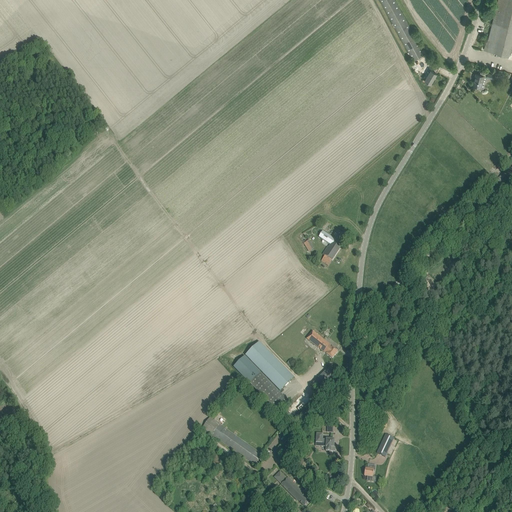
[(380,0),(413,61),(425,55),(395,0),(380,0)]
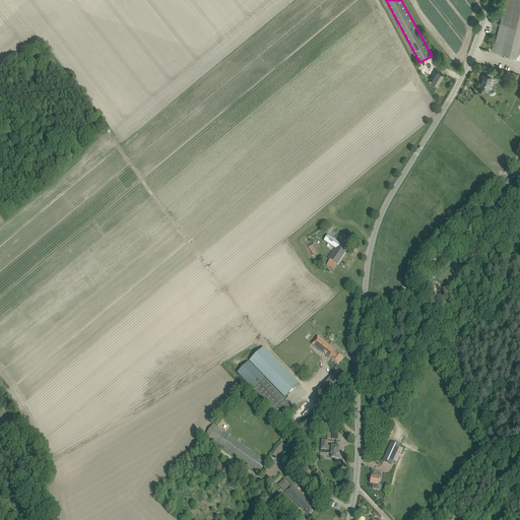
[(495,52),(517,57),(519,44),(519,0),(506,0),(496,40),(498,41),(495,52)]
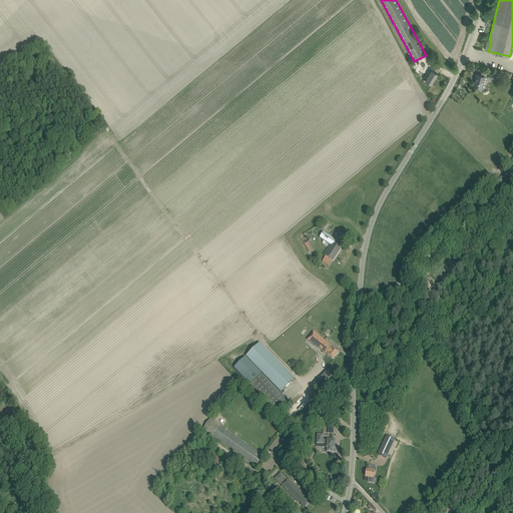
[(426,80),(432,84),(438,73),(432,70),(426,80)]
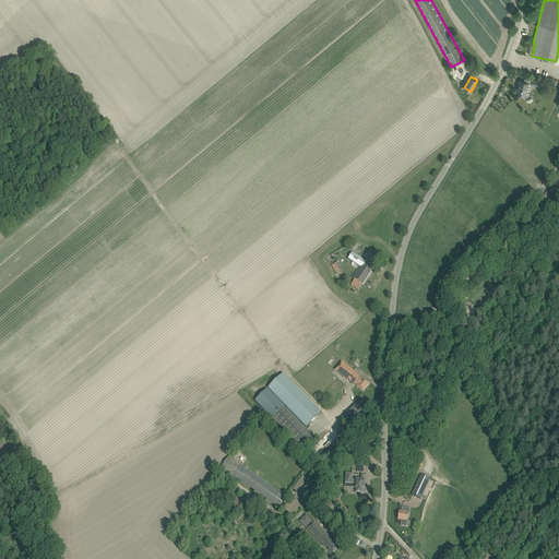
[(515,93),(525,96),(528,83),(520,81),(515,93)]
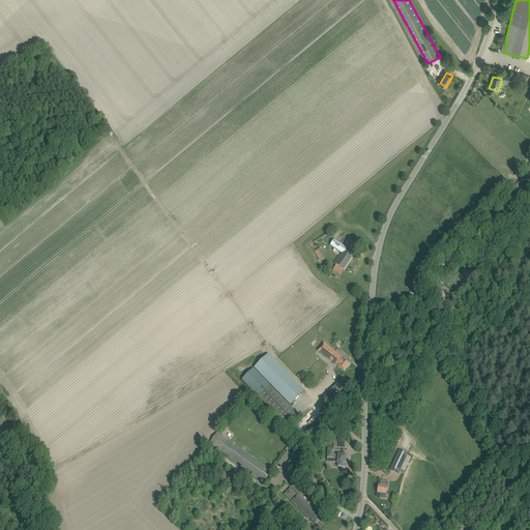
[(334,264),(335,265),(332,270),(340,275),(344,270),(359,246),(352,241),(347,248),(334,240),(330,245),(342,253),(334,264)]
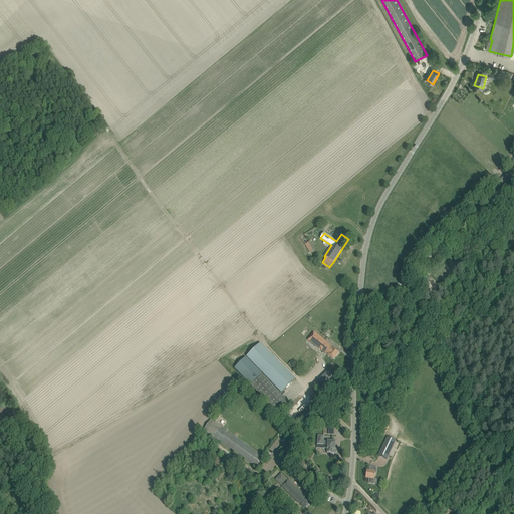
[(309,253),(314,250),(309,241),(304,244),(309,253)]
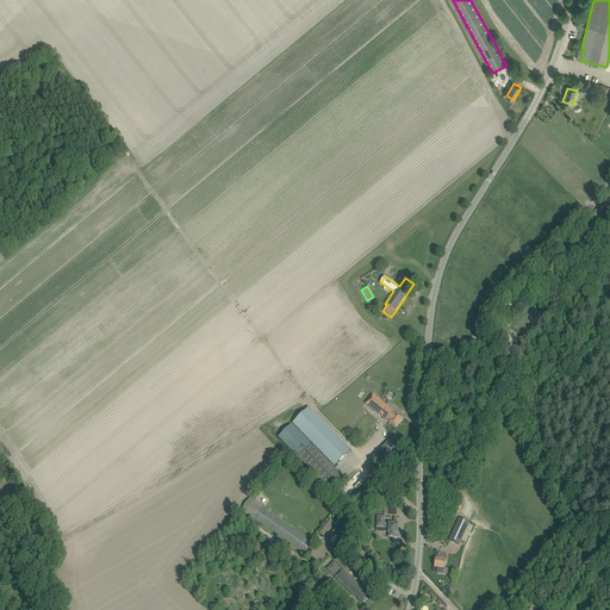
[(366,404),(396,428),(403,419),(373,396),(366,404)]
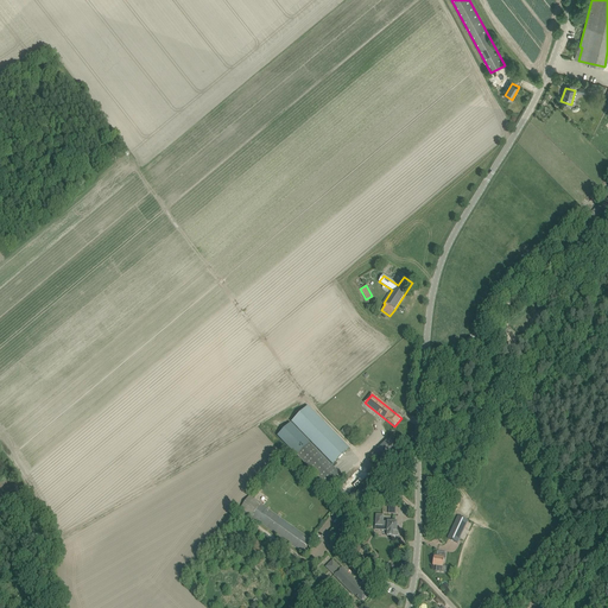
[(292,423),(333,466),(349,449),(308,406),(292,423)]
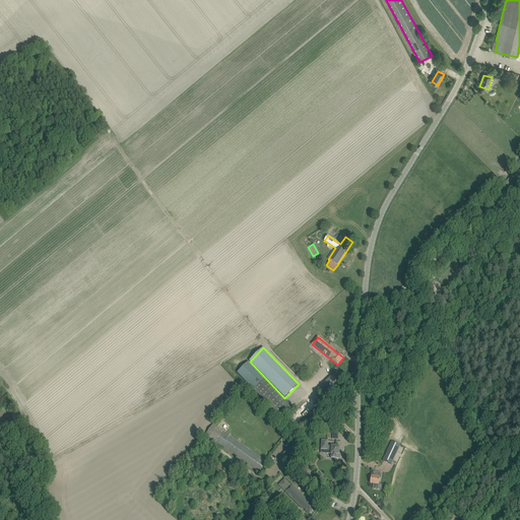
[(309,372),(313,367),(308,363),(304,368),(309,372)]
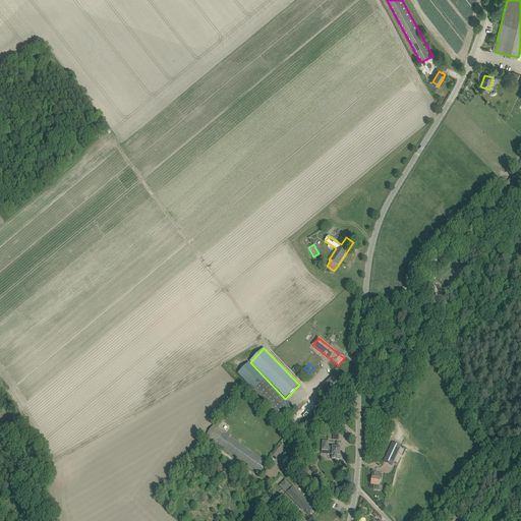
[(330,380),(338,388),(341,385),(333,377),(330,380)]
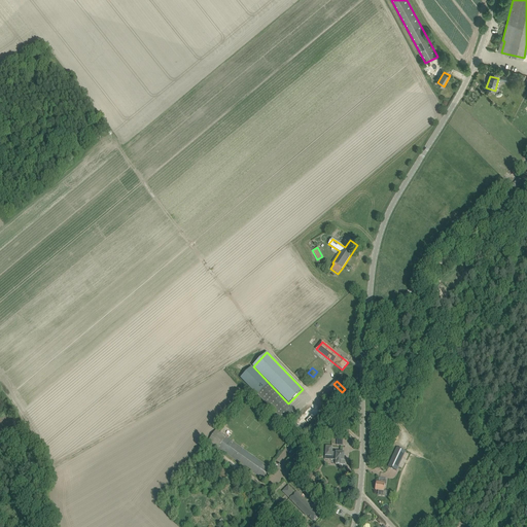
[(257,395),(285,424),(296,414),(268,384),(257,395)]
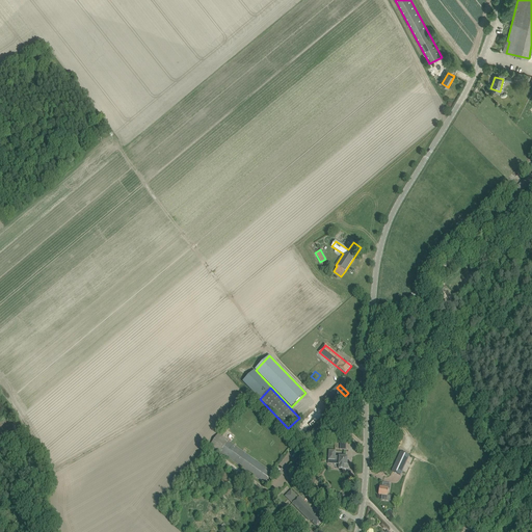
[(302,423),(307,427),(320,414),(316,409),(302,423)]
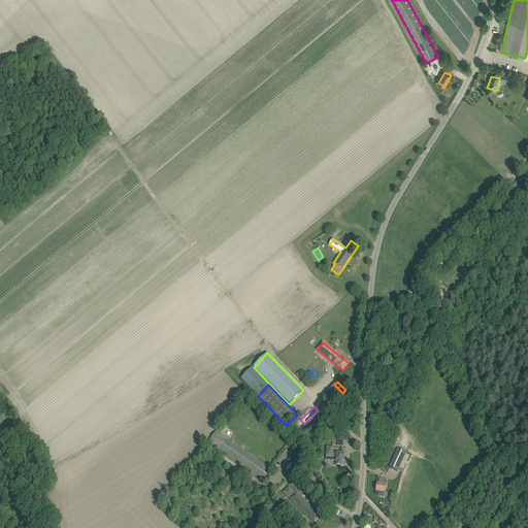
[(295,424),(288,431),(295,438),(302,431),(295,424)]
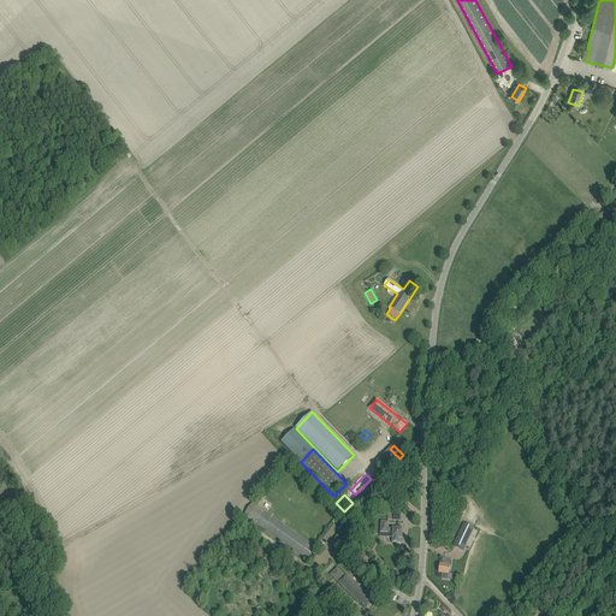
[(311,558),(309,556),(315,548),(253,503),(243,517),(244,519),(246,516),(308,562),(311,558)]
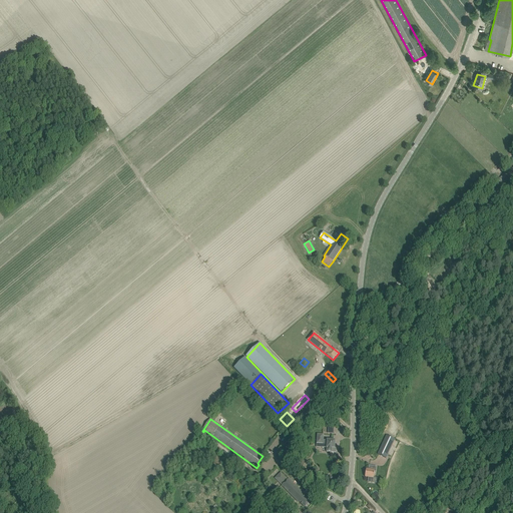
[(328,441),(324,440),(324,435),(318,435),(317,443),(323,444),(323,448),(327,448),(327,452),(332,453),(332,452),(336,453),(336,448),(335,448),(335,441),(328,440),(328,441)]
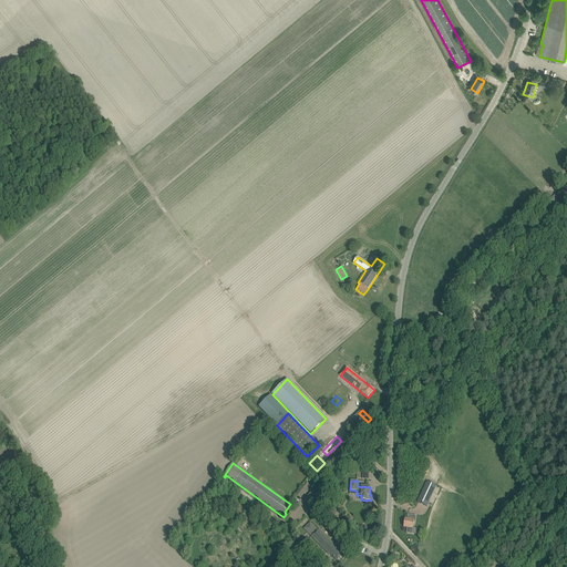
[(432,484),(428,481),(418,503),(426,506),(436,485),(432,484)]
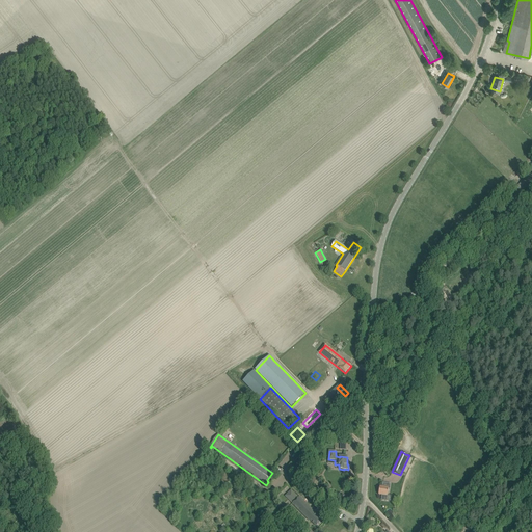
[(200,471),(214,483),(222,473),(208,461),(200,471)]
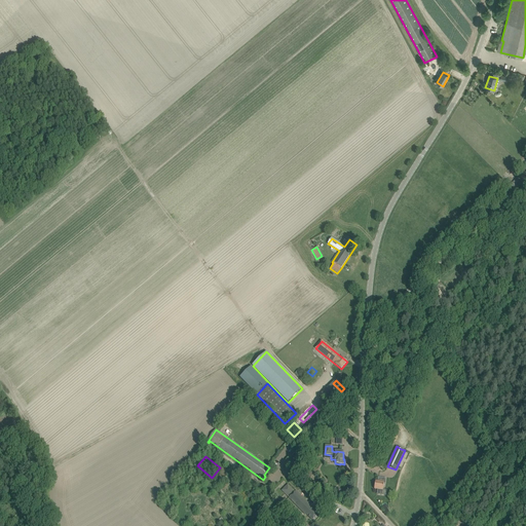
[(225,477),(228,471),(223,467),(219,475),(225,477)]
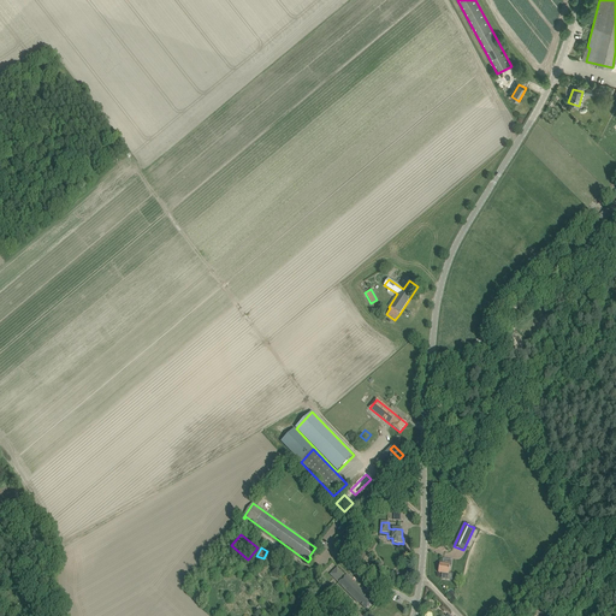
[(438,573),(449,574),(450,566),(449,566),(449,561),(444,560),(443,566),(439,564),(438,573)]
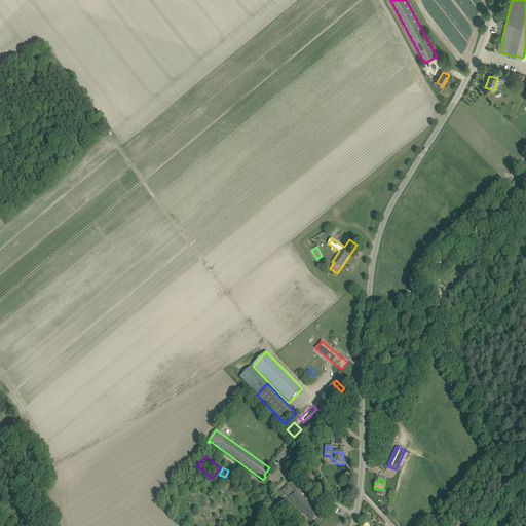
[(288,485),(282,490),(290,498),(289,498),(306,515),(312,521),(318,515),(296,491),(295,492),(288,485)]
